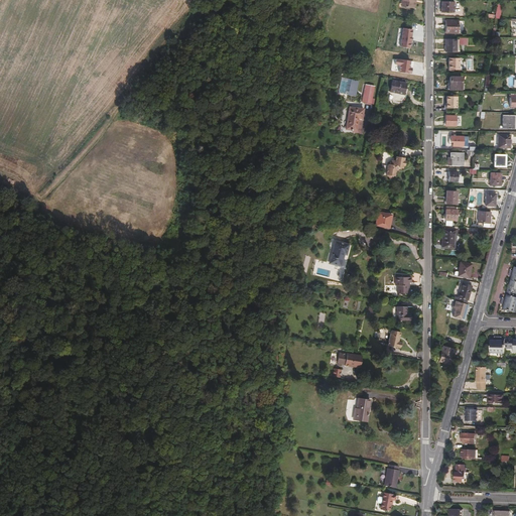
[(402,0),(403,0),(405,0),(404,7),(415,9),(416,2),(413,2),(413,0),(402,0)]
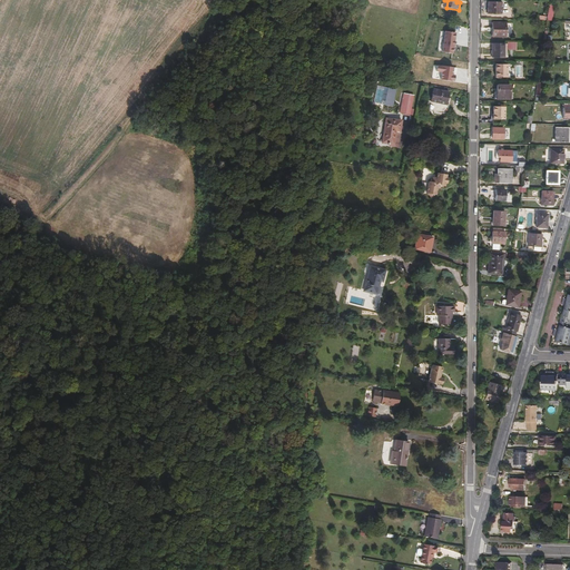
[(501,15),(501,2),(488,2),(488,13),(501,15)]
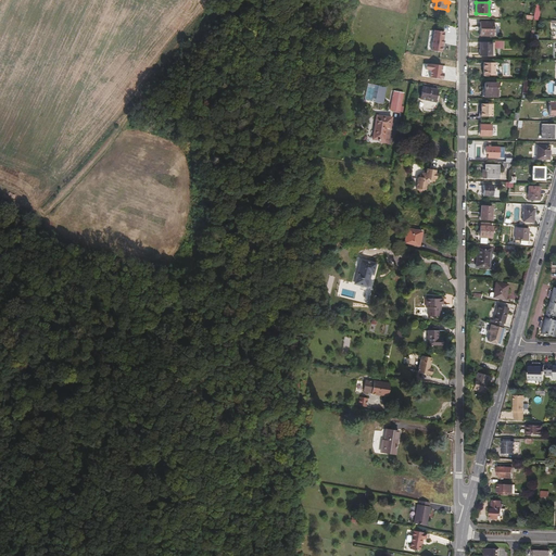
[(493,37),(493,23),(480,23),(480,36),(493,37)]
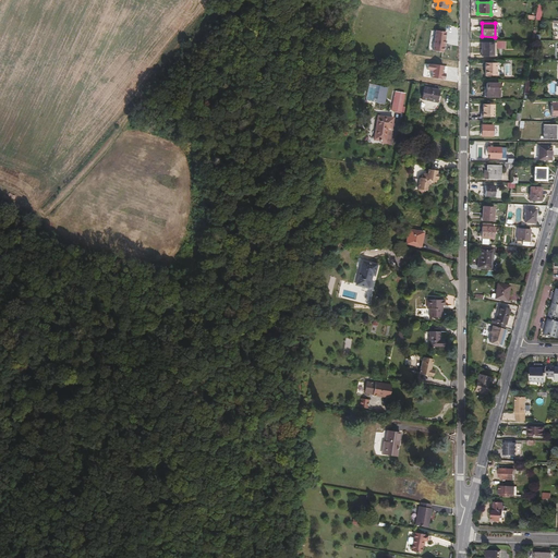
[(449,48),(450,37),(437,36),(436,45),(444,45),(443,55),(449,56),(450,48),(449,48)]
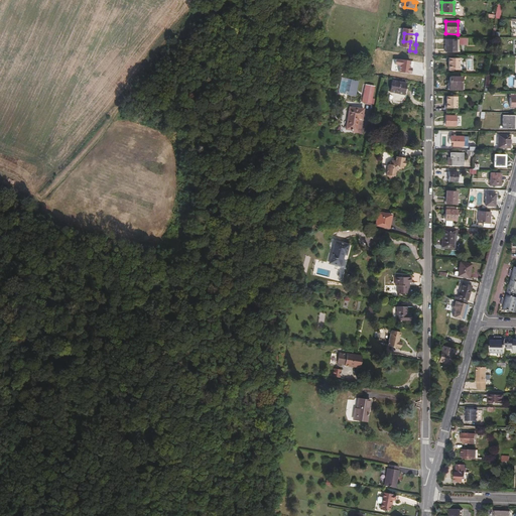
[(457,52),(457,40),(445,39),(445,52),(457,52)]
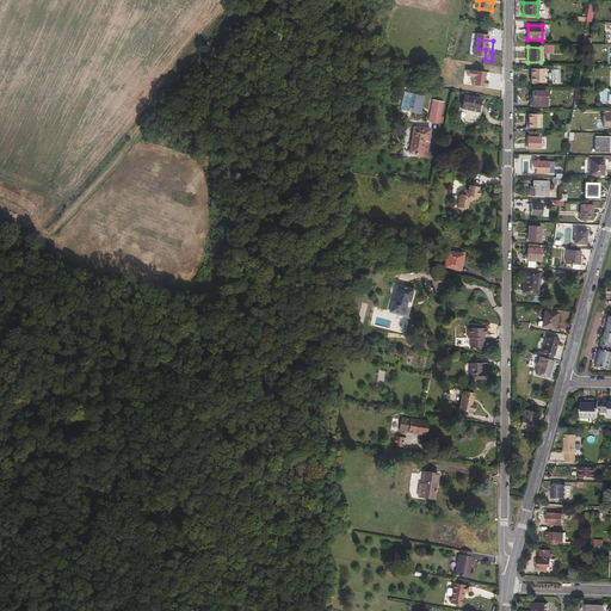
[(543,84),(544,69),(532,69),(531,84),(543,84)]
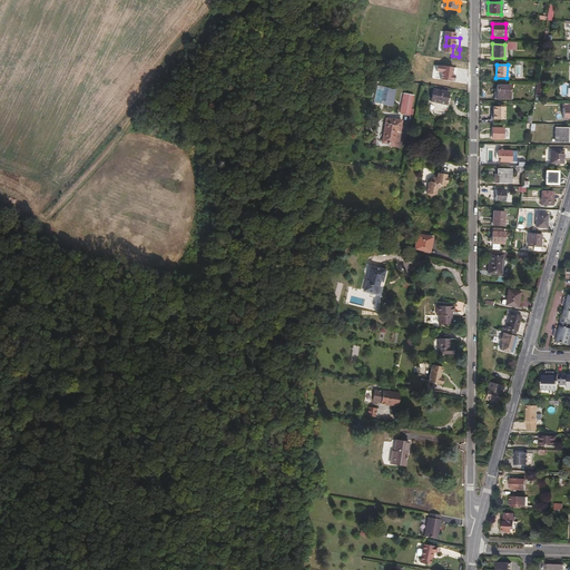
[(392,106),(396,89),(382,86),(379,104),(392,106)]
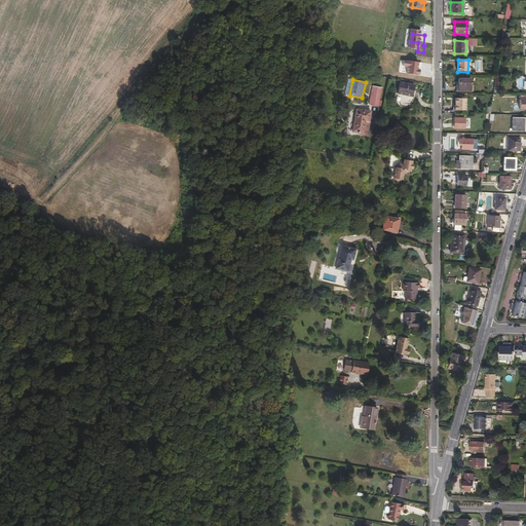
[(471,91),(471,86),(470,79),(458,79),(458,91),(471,91)]
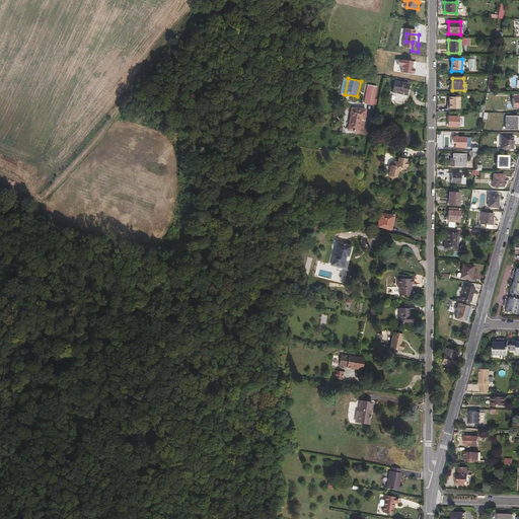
[(408,105),(409,96),(406,95),(409,85),(395,82),(393,92),(389,92),(387,101),(408,105)]
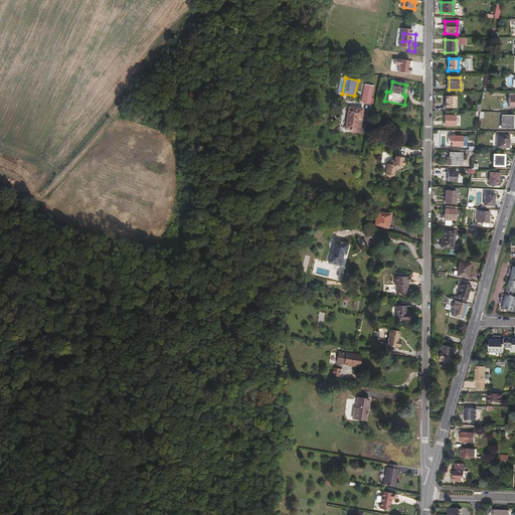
[(369,105),(371,86),(362,84),(360,104),(369,105)]
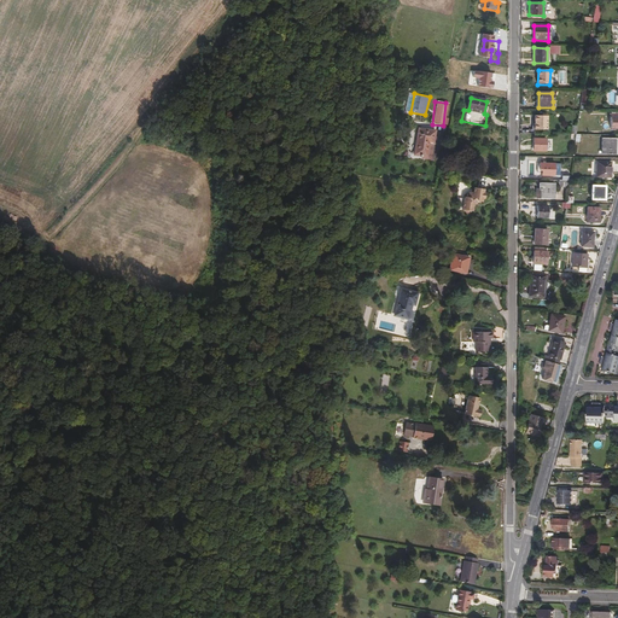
[(547,130),(547,114),(543,114),(543,116),(535,116),(535,129),(547,130)]
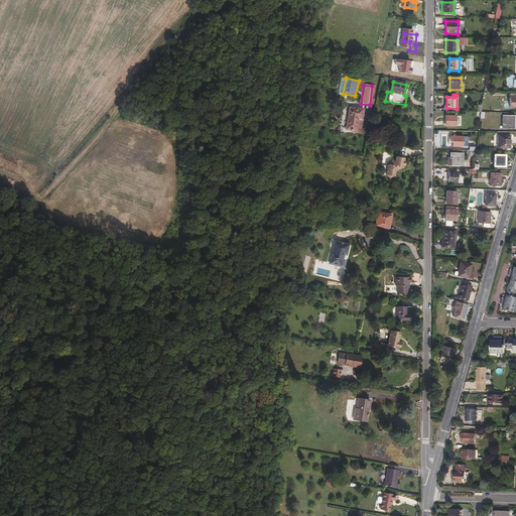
[(360,134),(364,110),(350,108),(347,130),(353,131),(353,132),(360,134)]
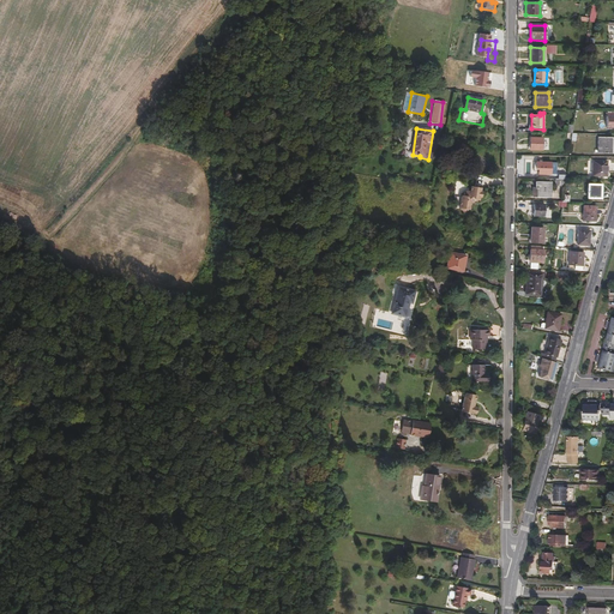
[(543,150),(543,138),(530,138),(530,150),(543,150)]
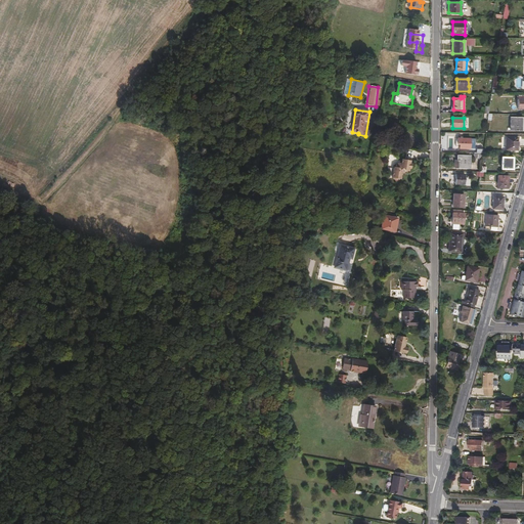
[(522,127),(522,122),(522,118),(510,118),(510,131),(522,132),(522,127)]
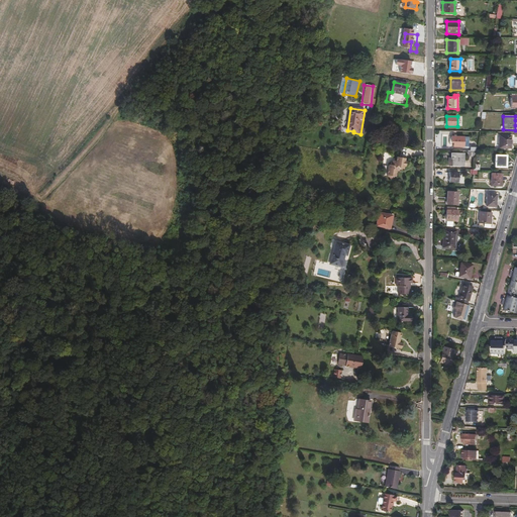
[(463,147),(463,136),(451,136),(451,142),(453,142),(453,146),(463,147)]
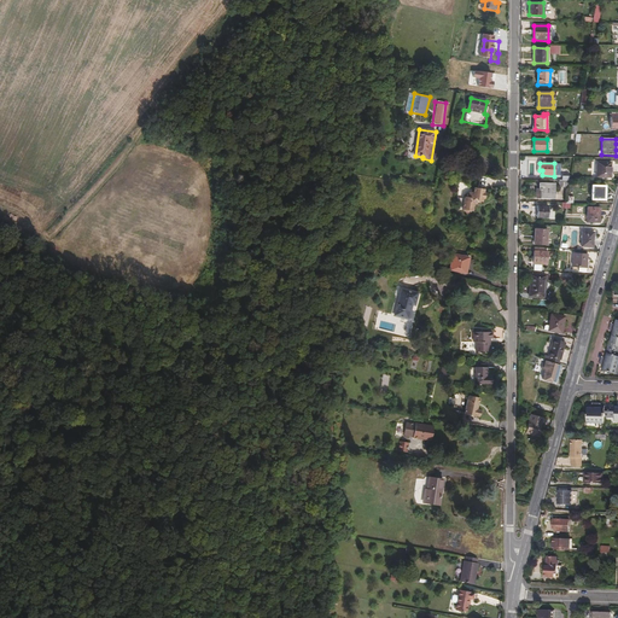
[(610,179),(610,163),(596,163),(595,178),(610,179)]
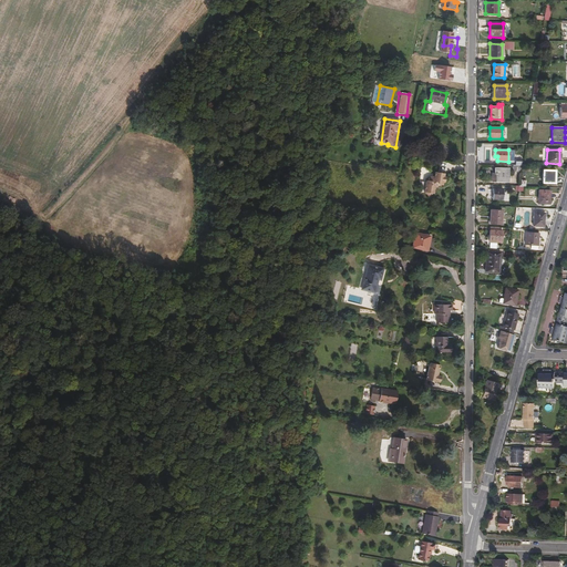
[(506,183),(506,168),(495,168),(495,174),(493,174),(493,182),(506,183)]
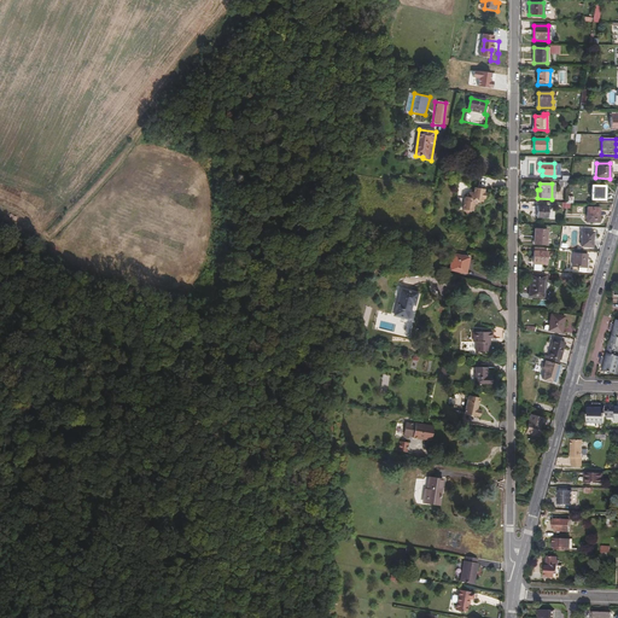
[(605,200),(605,186),(592,185),(592,200),(605,200)]
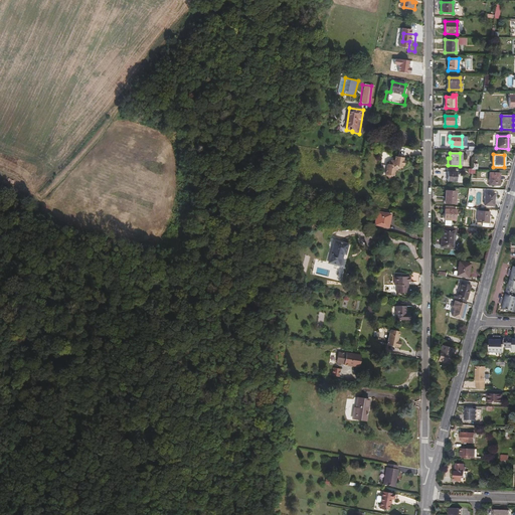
[(401,168),(402,166),(403,166),(404,161),(403,161),(403,158),(395,156),(394,160),(392,160),(389,162),(389,164),(387,164),(385,175),(386,175),(389,178),(393,176),(394,176),(394,171),(399,168),(401,168)]
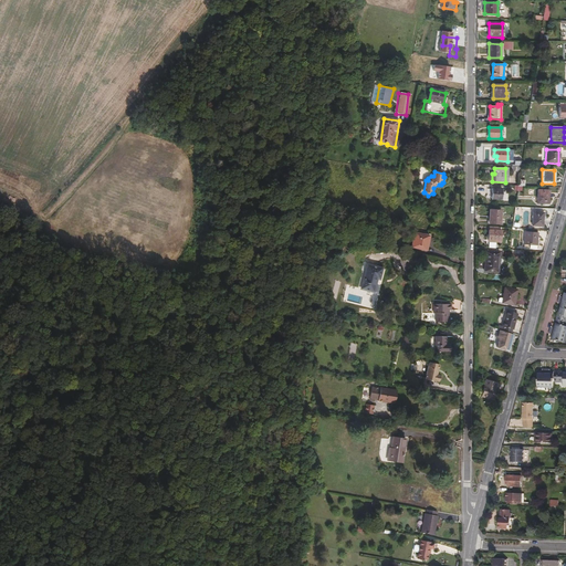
[(503,200),(503,189),(492,189),(492,199),(503,200)]
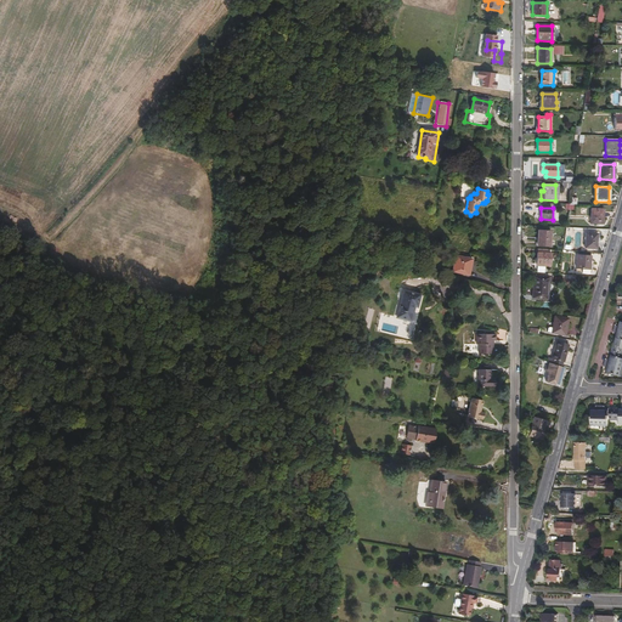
[(603,224),(603,210),(591,210),(591,224),(603,224)]
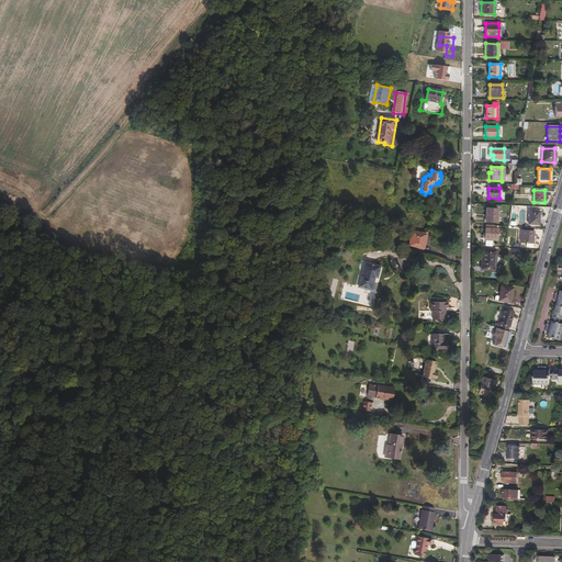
[(497,223),(497,210),(487,209),(486,222),(497,223)]
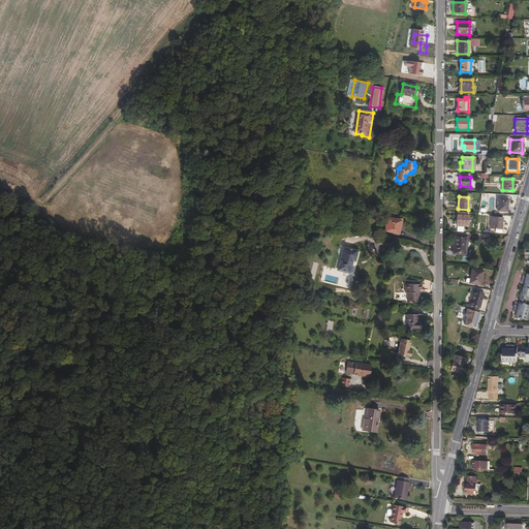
[(507,212),(507,199),(498,198),(497,211),(507,212)]
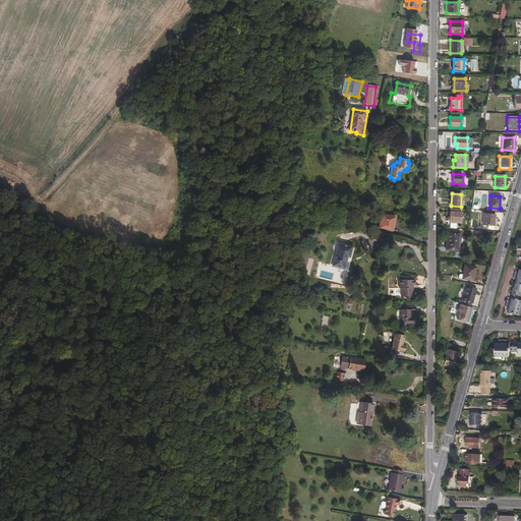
[(462,223),(462,213),(459,212),(459,210),(451,209),(451,212),(450,212),(450,222),(449,222),(449,224),(449,225),(450,225),(450,226),(457,226),(457,223),(462,223)]
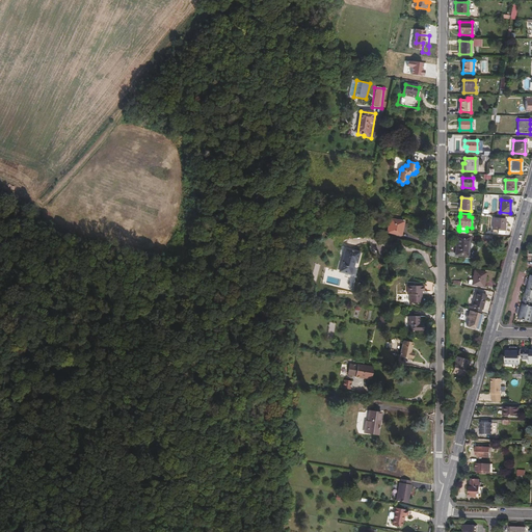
[(399,234),(401,227),(403,227),(404,220),(391,218),(388,231),(399,234)]
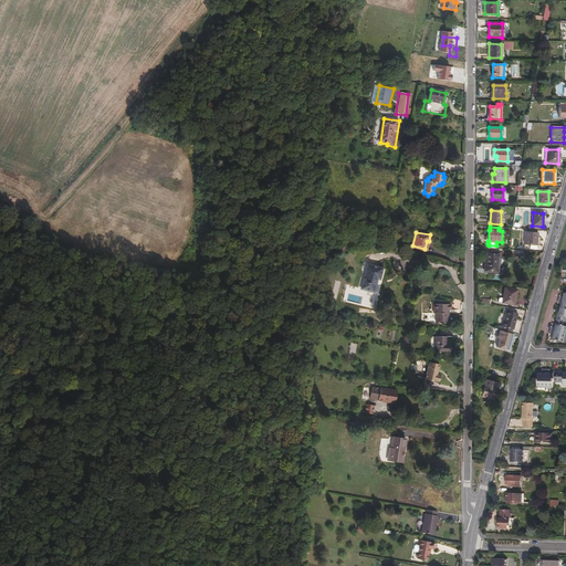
[(537,248),(537,238),(538,232),(525,232),(525,243),(531,244),(531,248),(537,248)]
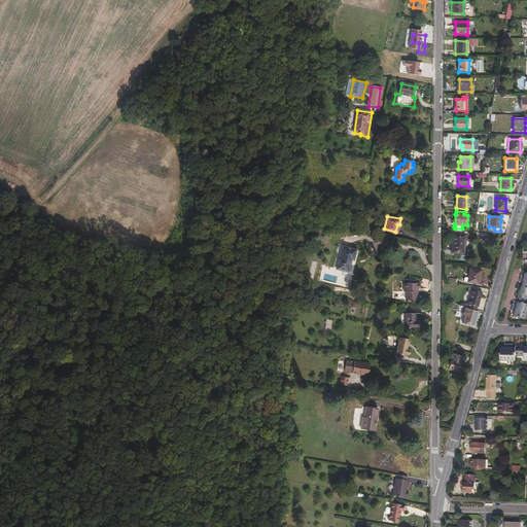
[(464,253),(465,235),(453,234),(452,252),(464,253)]
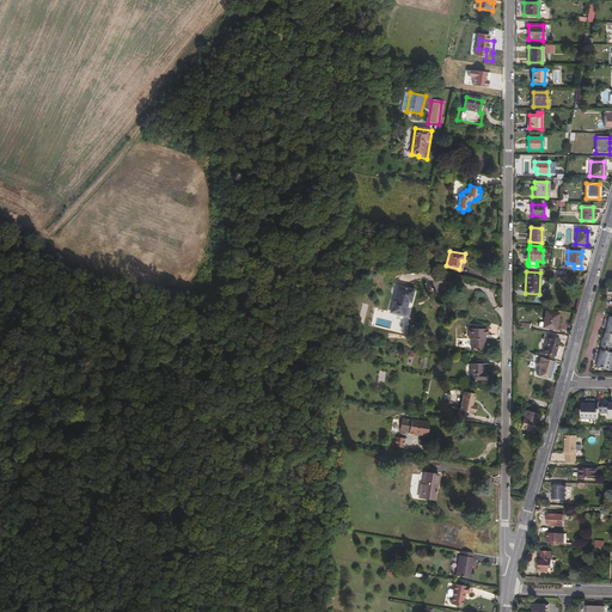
[(404,316),(408,301),(410,303),(412,291),(398,287),(391,313),(404,316)]
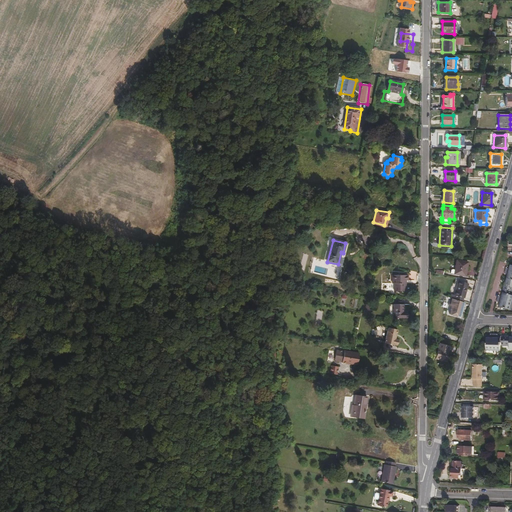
[(465,276),(467,263),(456,261),(455,270),(454,274),(465,276)]
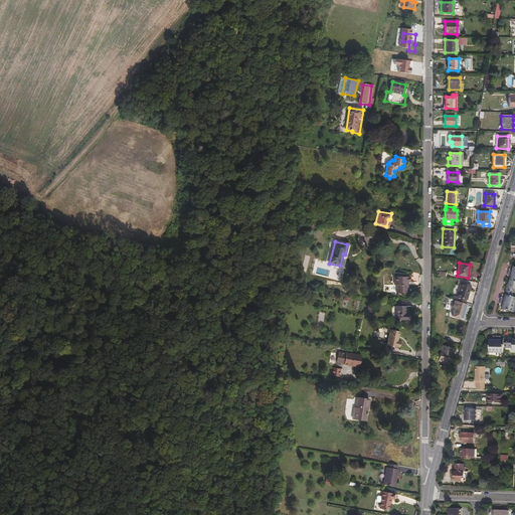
[(514,312),(514,309),(514,296),(514,297),(514,295),(514,266),(513,266),(501,308),(514,312)]
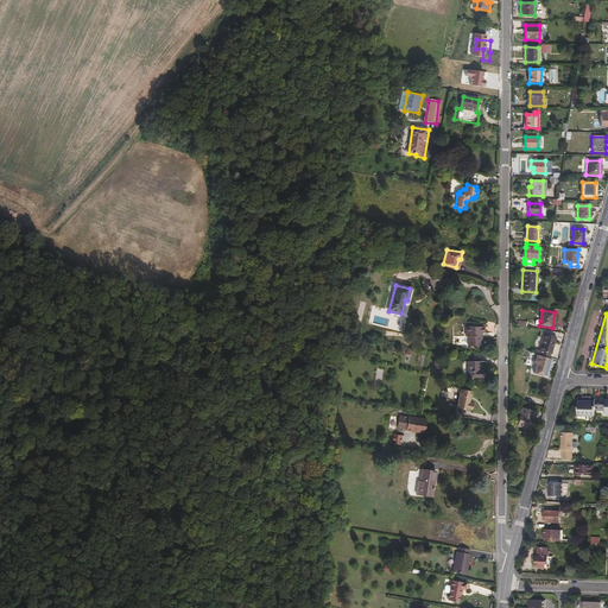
[(480,344),(480,335),(479,335),(477,334),(479,333),(483,333),(483,325),(466,325),(466,335),(468,336),(468,344),(469,344),(480,344)]
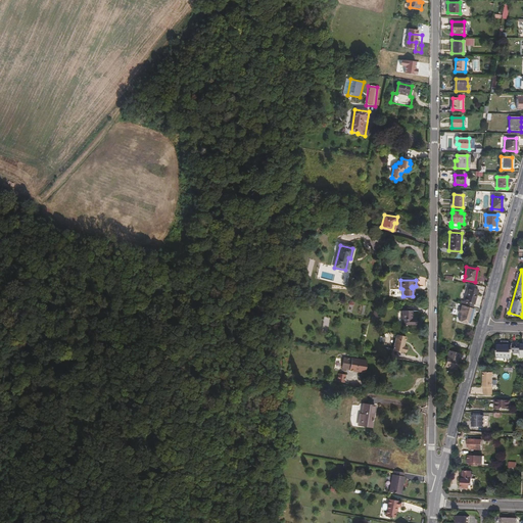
[(474,305),(478,290),(468,287),(464,302),(460,301),(459,303),(465,305),(472,307),(472,304),(474,305)]
